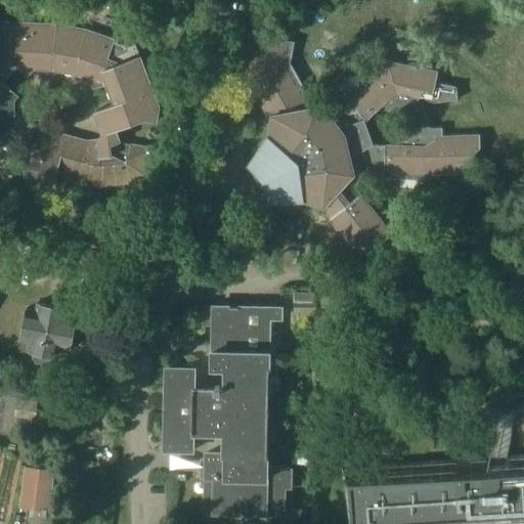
[(13,26),(6,18),(0,25),(0,118),(15,115),(14,100),(18,96),(2,81),(17,66),(29,76),(37,67),(38,68),(52,69),(75,73),(89,78),(90,78),(94,88),(108,83),(117,103),(96,111),(102,130),(103,134),(100,140),(87,142),(70,138),(68,141),(56,138),(54,133),(42,133),(33,150),(27,184),(51,192),(52,190),(55,179),(56,174),(67,177),(88,183),(103,185),(118,183),(133,179),(145,174),(149,153),(153,154),(154,150),(131,145),(120,142),(116,131),(144,119),(156,122),(159,106),(135,44),(125,47),(124,45),(85,31),(57,26),(15,24),(13,26)]
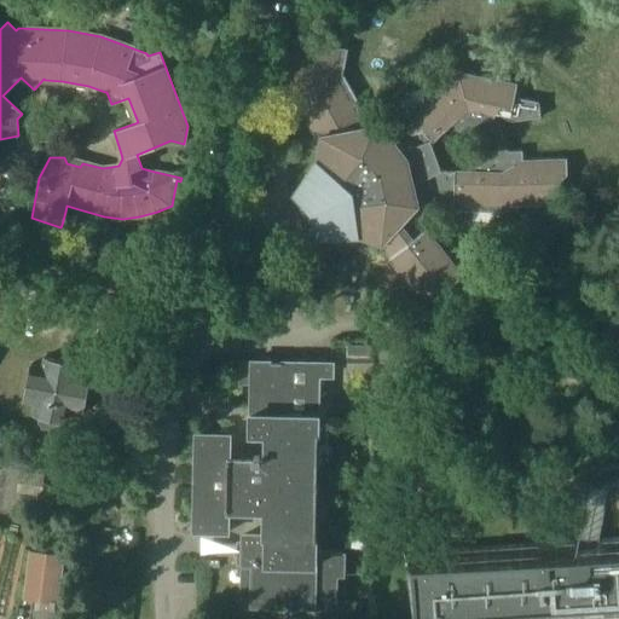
[(385,129),(365,126),(358,111),(358,102),(343,74),(348,50),(294,38),(285,82),(323,150),(294,194),(307,202),(302,208),(310,221),(317,221),(318,236),(370,235),(382,244),(401,270),(417,290),(440,293),(463,275),(422,221),(426,203),(455,204),(460,210),(502,213),(502,207),(561,204),(560,174),(567,174),(567,158),(522,160),(522,150),(508,151),(504,148),(470,160),(469,172),(441,171),(431,142),(452,122),(461,131),(495,119),(497,113),(512,121),(541,117),(539,102),(515,97),(518,84),(451,70),(385,129)]
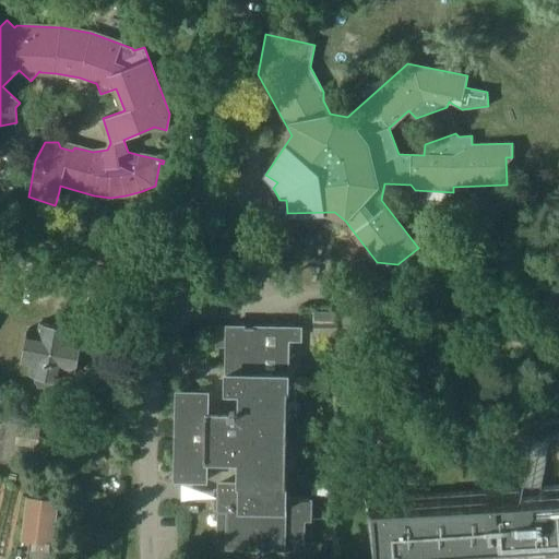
[(0,198),(1,199),(21,183),(7,167),(0,171),(0,198)]
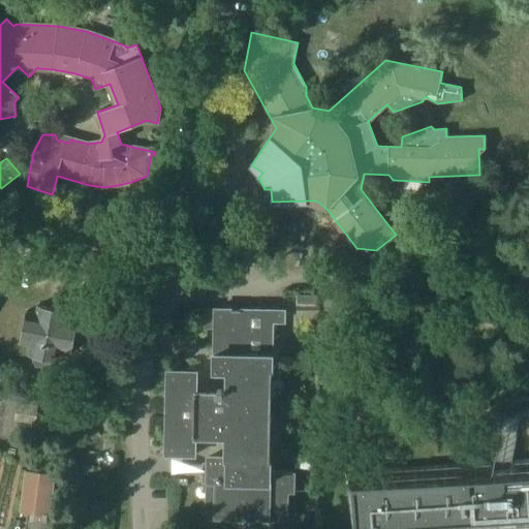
[(67,184),(56,181),(53,192),(64,195),(67,184)]
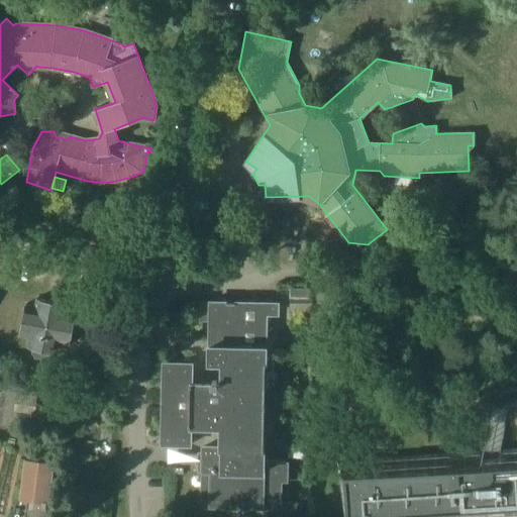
[(325,307),(325,286),(313,286),(313,307),(325,307)]
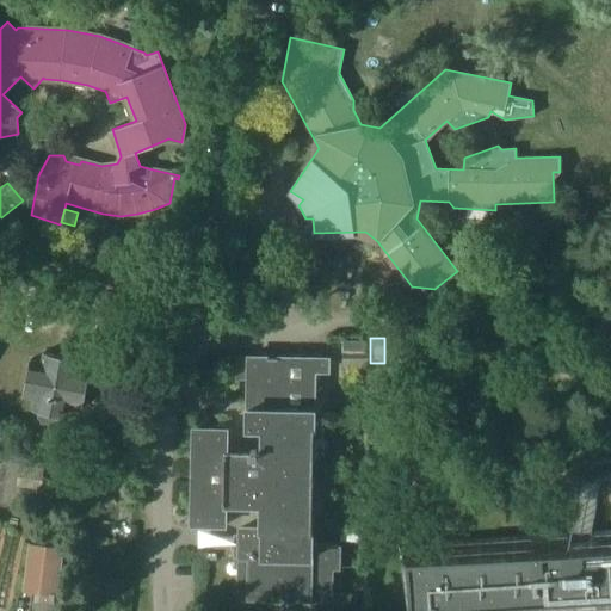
[(368,353),(368,340),(343,340),(343,353),(368,353)]
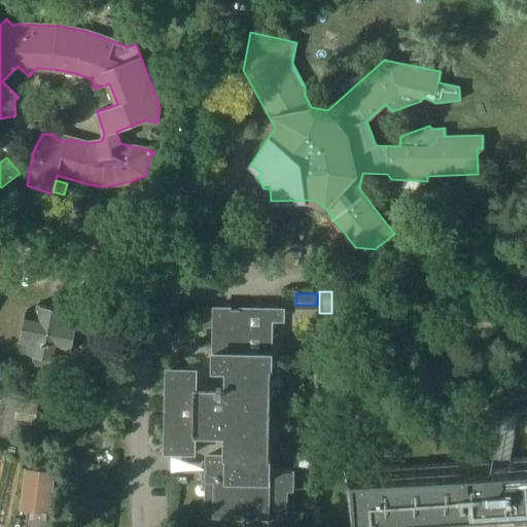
[(67,318),(68,310),(38,304),(36,312),(26,311),(21,341),(31,343),(29,353),(34,354),(33,359),(36,363),(48,366),(53,363),(54,357),(59,358),(61,348),(71,350),(77,320),(67,318)]
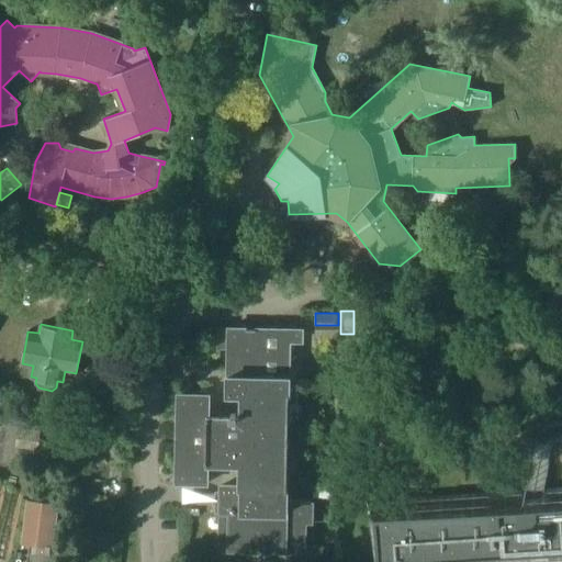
[(290,340),(302,340),(303,329),(218,328),(217,348),(228,348),(227,393),(242,394),(242,416),(208,416),(209,395),(178,394),(176,483),(206,484),(208,462),(240,463),(240,486),(222,485),(221,549),(305,551),(305,521),(312,521),(312,504),(287,503),(290,340)]
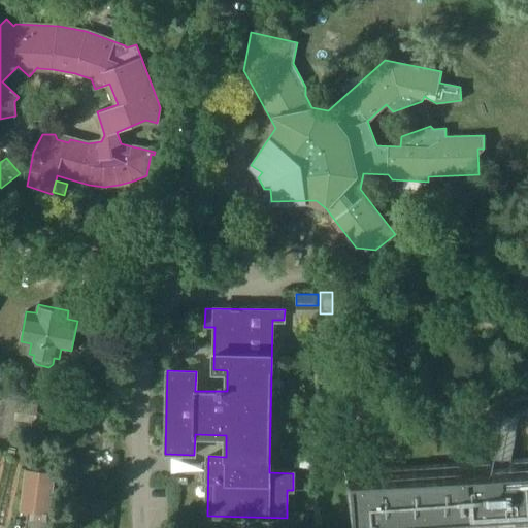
[(14,420),(34,423),(36,406),(17,403),(14,420)]
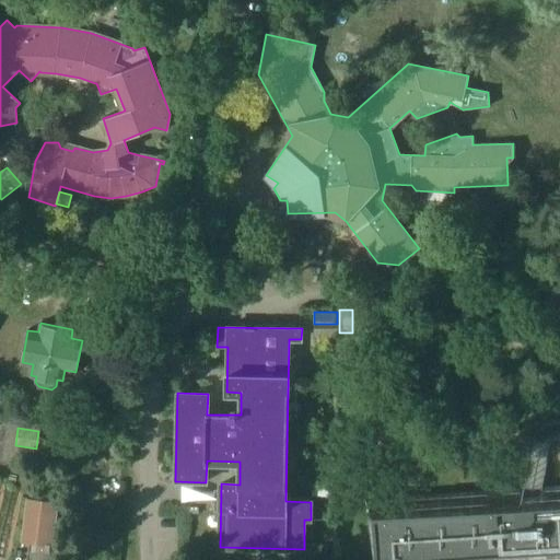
[(374,559),(559,559),(559,485),(365,498),(374,559)]
